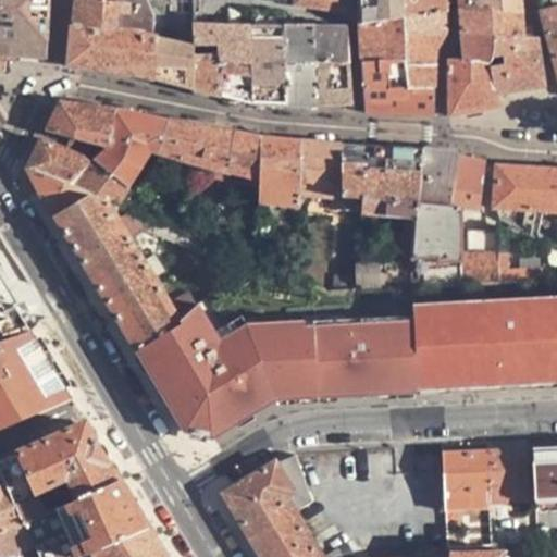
[(0,0),(0,70),(4,70),(5,54),(48,58),(49,0),(0,0)]
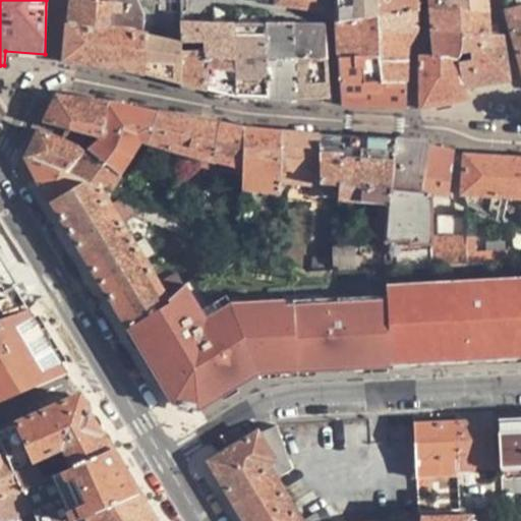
[(71,0),(69,23),(65,60),(147,74),(150,36),(149,36),(149,33),(142,31),(146,14),(138,0),(71,0)]
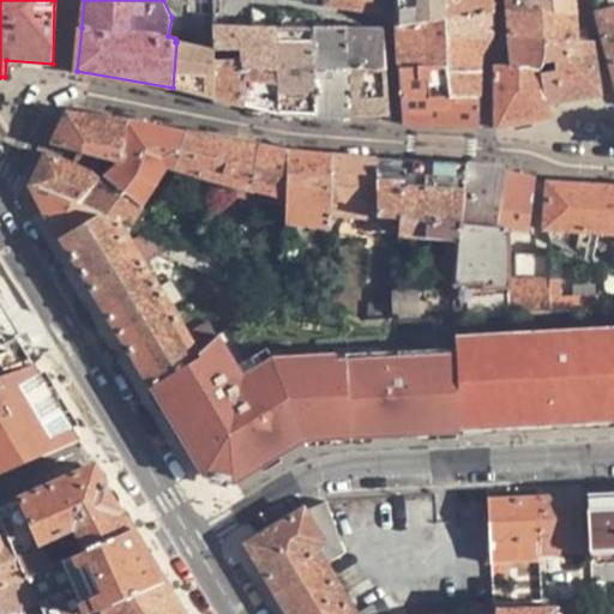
[(193,0),(196,25),(215,24),(212,0),(193,0)]
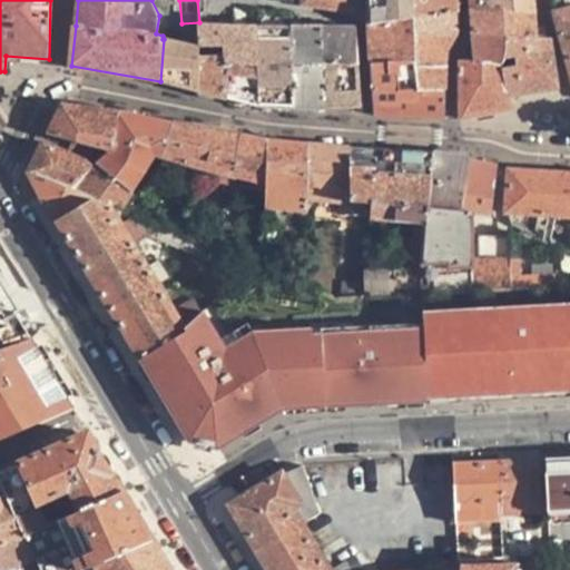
[(301,0),(301,3),(353,9),(353,0),(301,0)]
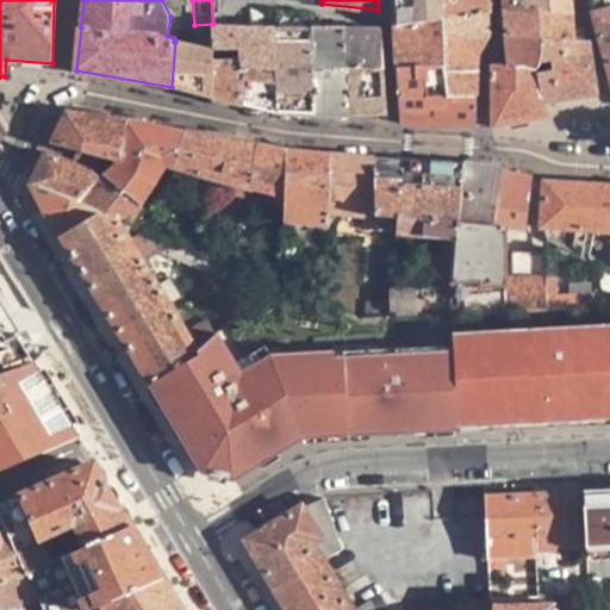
[(393,0),(393,12),(396,27),(443,18),(443,16),(442,0),(393,0)]
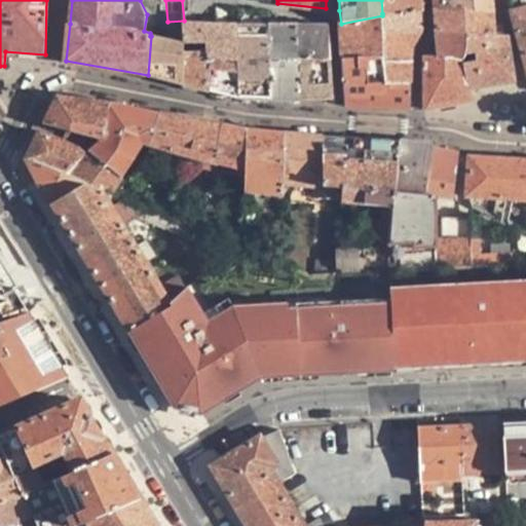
[(381,0),(382,13),(422,10),(422,0),(381,0)]
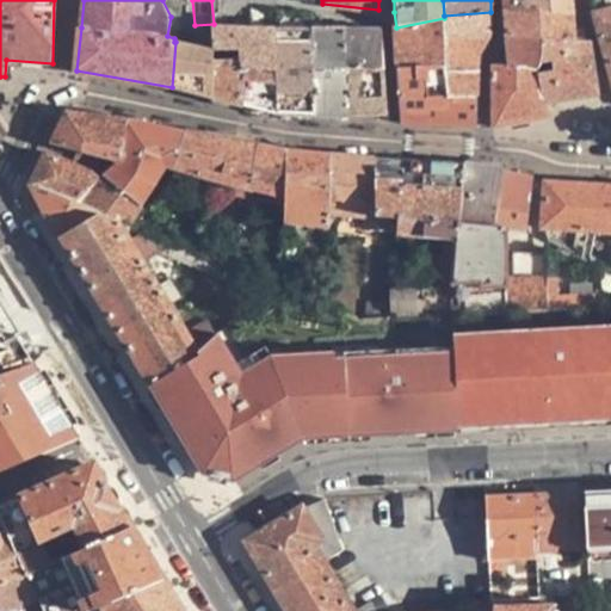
[(505,0),(505,10),(573,16),(572,10),(571,0),(505,0)]
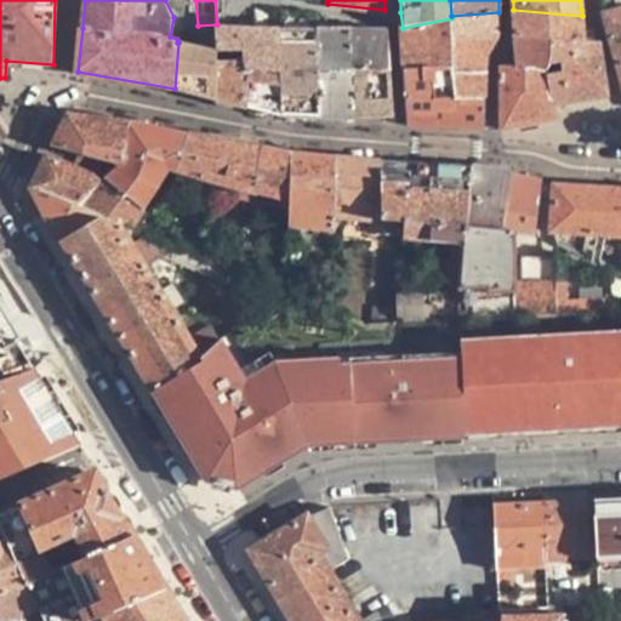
[(516,35),(553,39),(586,41),(582,16),(513,10),(516,35)]
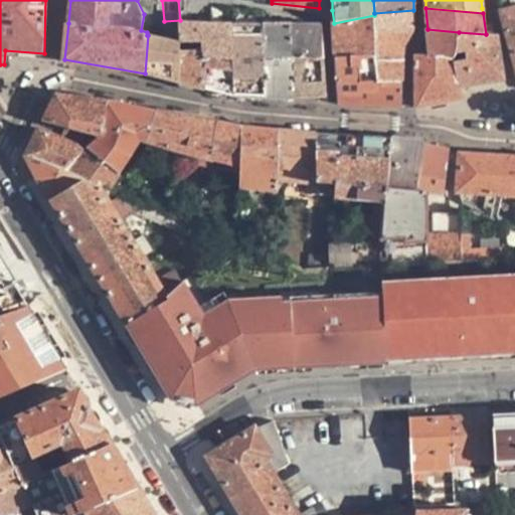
[(467,59),(455,62),(460,86),(503,77),(497,36),(488,8),(482,8),(483,13),(486,34),(459,32),(456,52),(467,50),(467,59)]
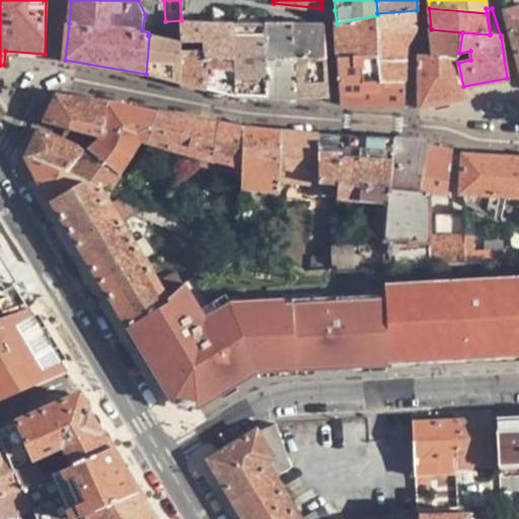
[(518,8),(507,12),(518,58),(518,8)]
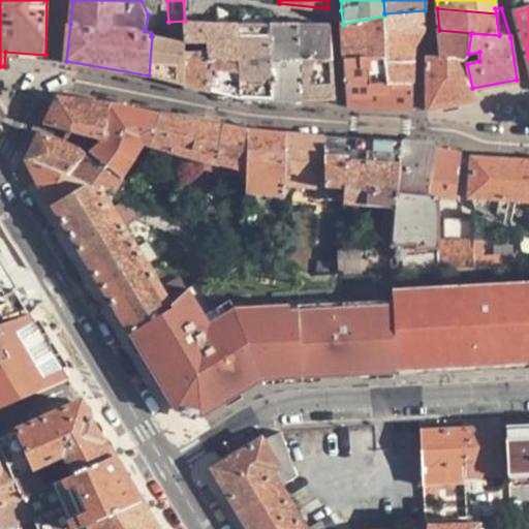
[(384,16),(385,32),(425,31),(425,10),(384,13),(384,16)]
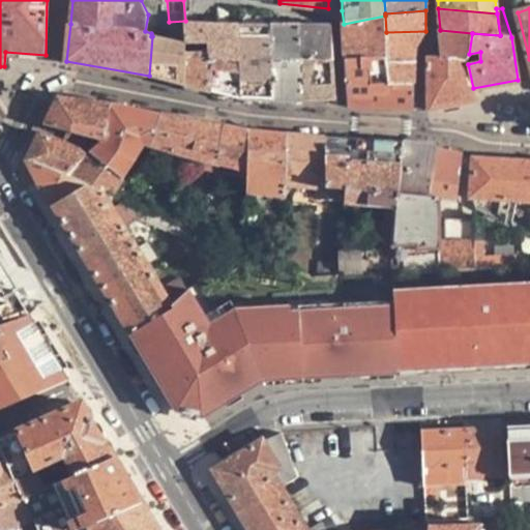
[(344,24),(345,39),(386,36),(386,32),(385,16),(344,24)]
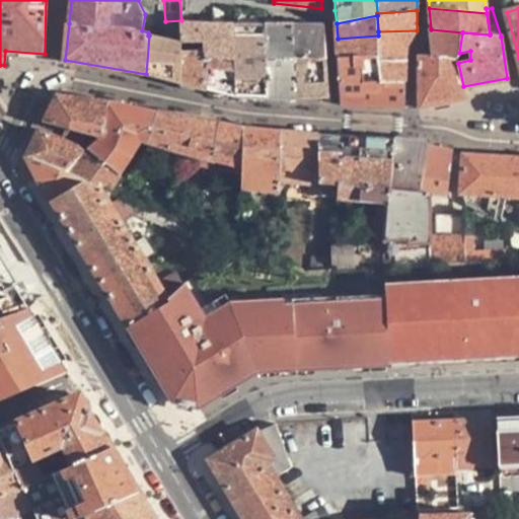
[(233,25),(216,25),(181,25),(182,43),(182,44),(204,43),(205,50),(206,58),(234,58),(233,25)]
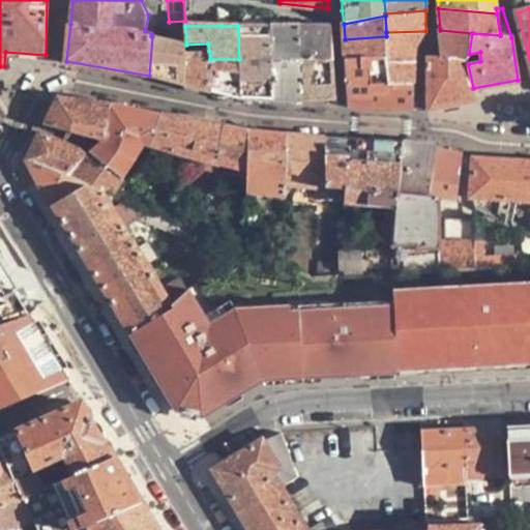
[(273,26),(238,26),(239,59),(272,59),(273,26)]
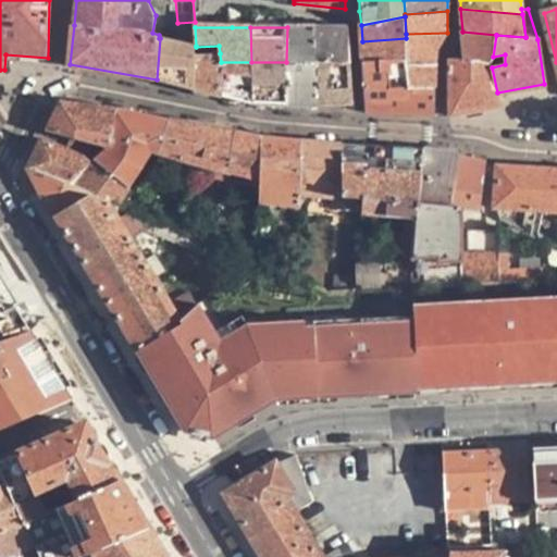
[(287,104),(319,104),(319,63),(319,27),(287,27),(286,62),(287,104)]
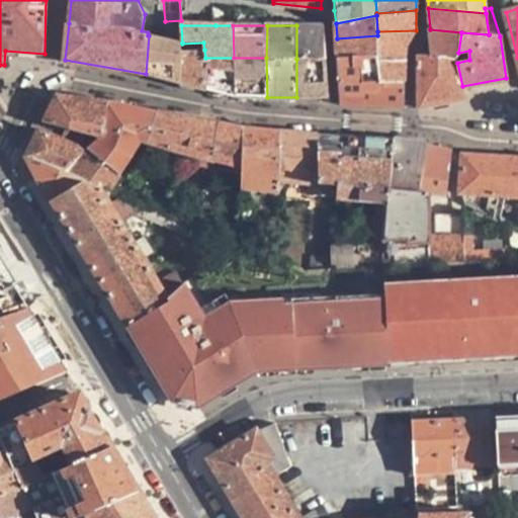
[(324,26),(296,25),(296,59),(326,59),(324,26)]
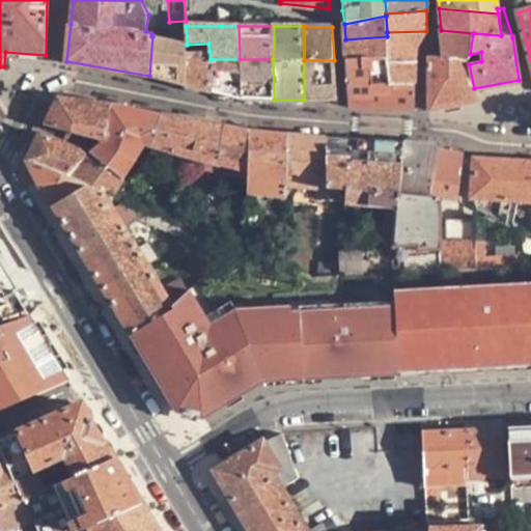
[(441,30),(443,57),(468,60),(470,54),(473,33),(441,30)]
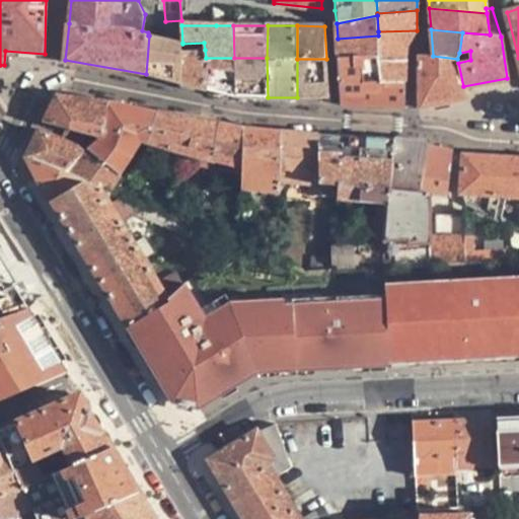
[(378,31),(378,35),(379,55),(379,59),(406,58),(408,47),(417,30),(378,31)]
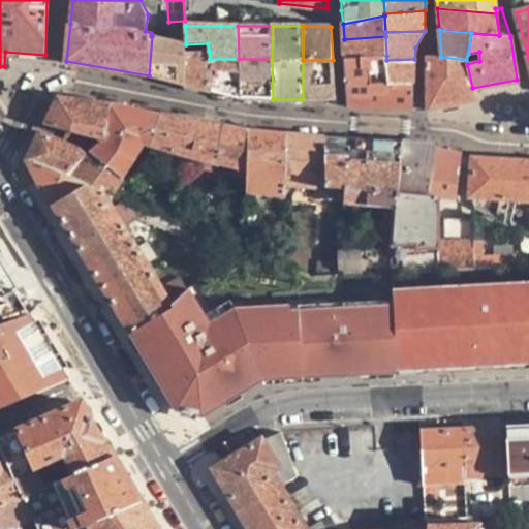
[(186,43),(152,36),(149,75),(186,85),(186,81),(186,53),(186,44),(186,43)]
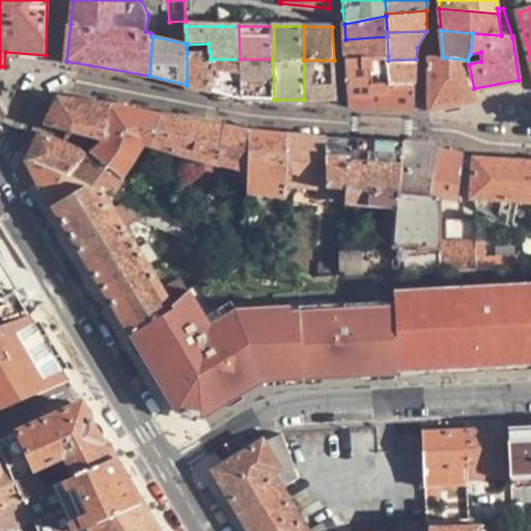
[(345,39),(346,58),(388,56),(387,36),(345,39)]
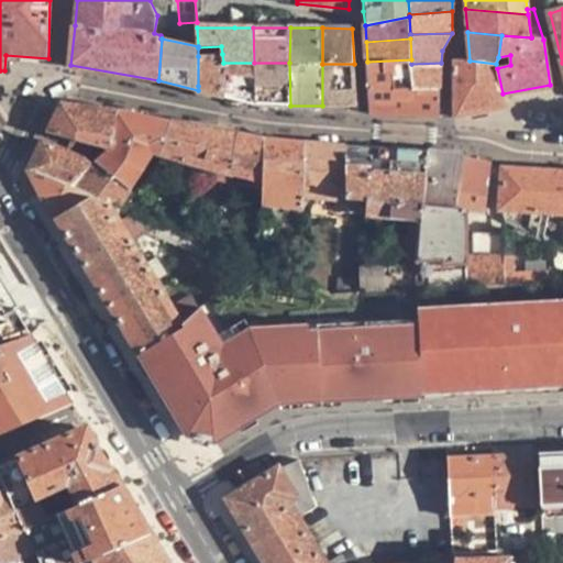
[(222,54),(198,56),(198,86),(198,90),(220,96),(225,98),(223,63),(222,54)]
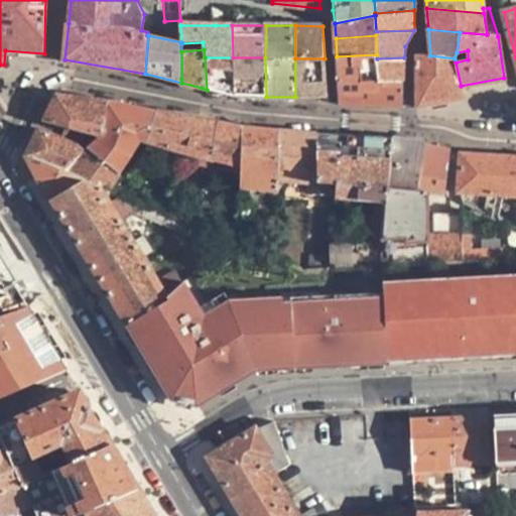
[(403,106),(404,80),(379,80),(377,58),(377,54),(337,56),(340,104),(403,106)]
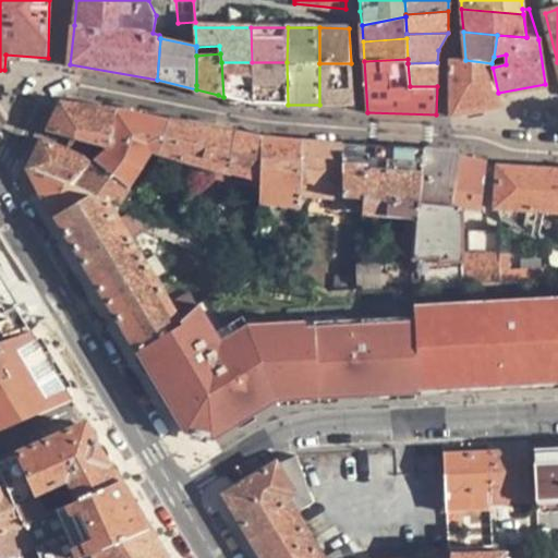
[(500,106),(498,93),(493,68),(492,63),(465,60),(451,60),(452,111),(453,114),(500,106)]
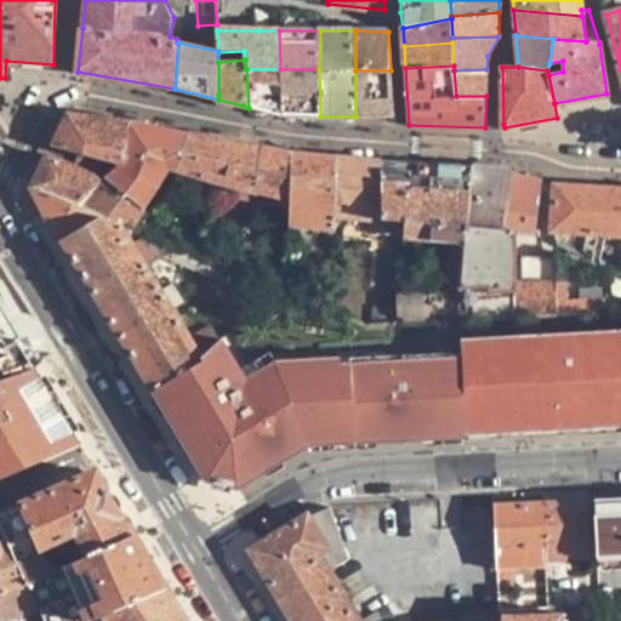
[(280,69),(246,69),(249,108),(281,115),(280,69)]
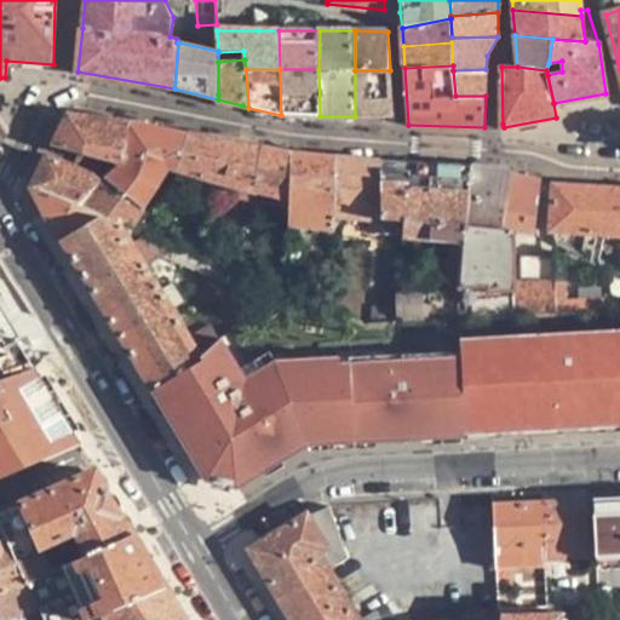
[(319,69),(280,69),(281,115),(320,116),(319,69)]
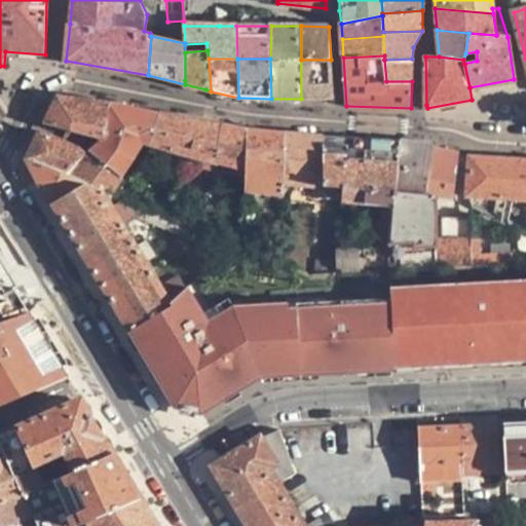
[(412,81),(412,59),(384,60),(386,81),(412,81)]
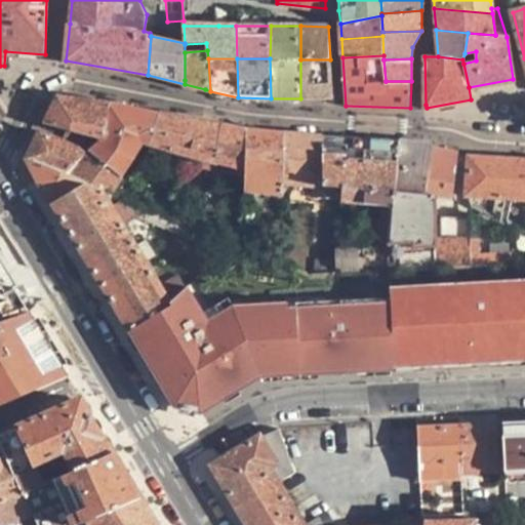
[(333,98),(330,59),(300,59),(300,98),(333,98)]
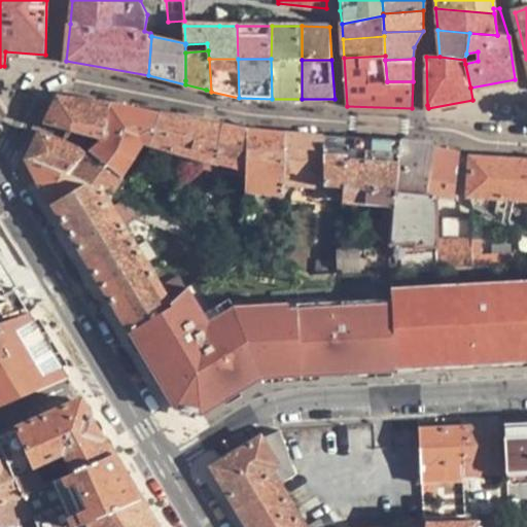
[(60,98),(47,123),(104,137),(111,105),(109,104),(60,98)]
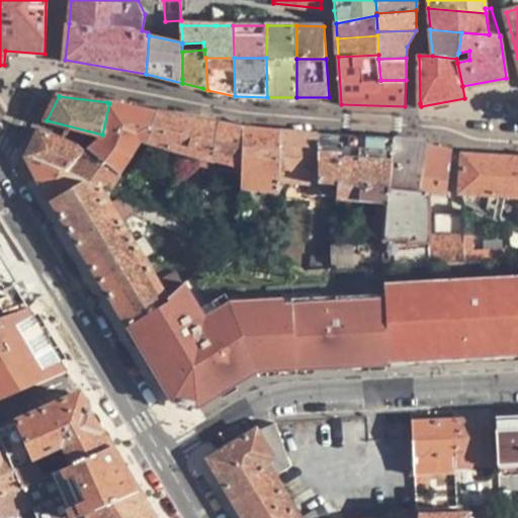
[(100,142),(90,149),(120,174),(143,141),(148,142),(159,112),(109,103),(102,135),(100,142)]
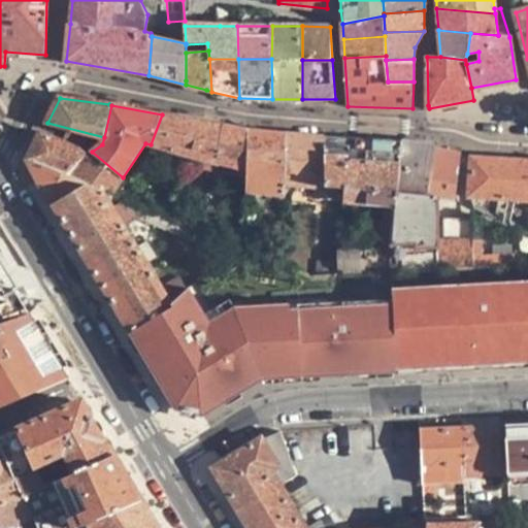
[(224,125),(162,114),(151,144),(146,155),(157,158),(162,149),(202,159),(200,164),(226,172),(228,166),(221,165),(224,125)]
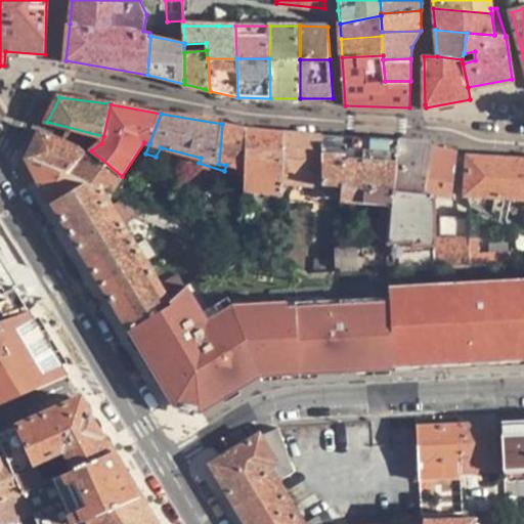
[(247,129),(222,124),(219,164),(226,165),(246,171),(247,129)]
